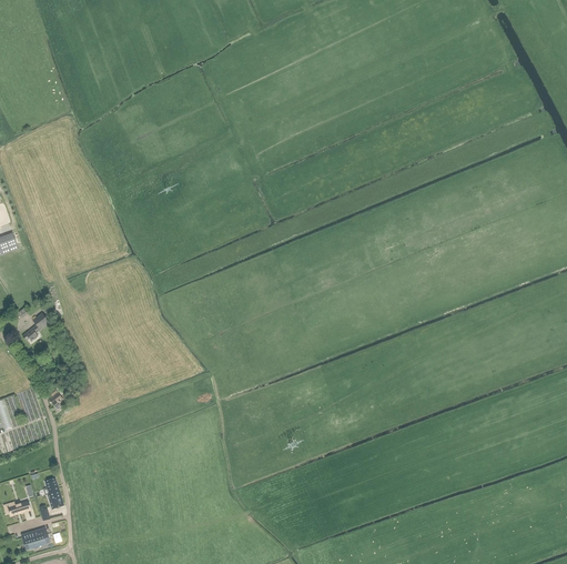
[(0,251),(17,245),(11,229),(0,233),(0,251)]
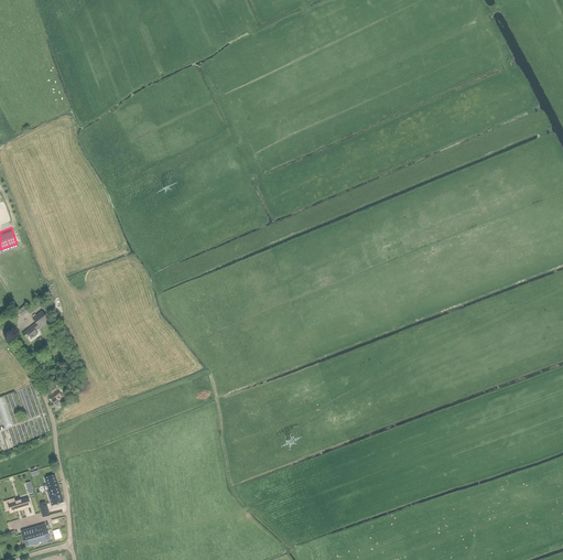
[(14,308),(17,311),(20,309),(21,311),(26,307),(23,302),(14,308)]
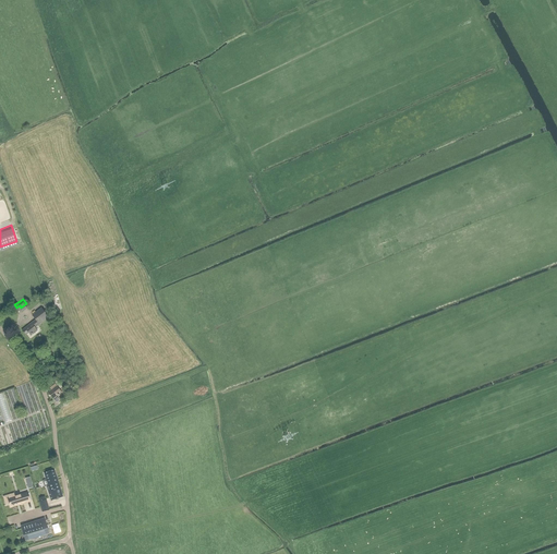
[(32,312),(35,315),(21,326),(25,332),(27,328),(29,332),(36,326),(35,324),(48,313),(40,304),(32,312)]
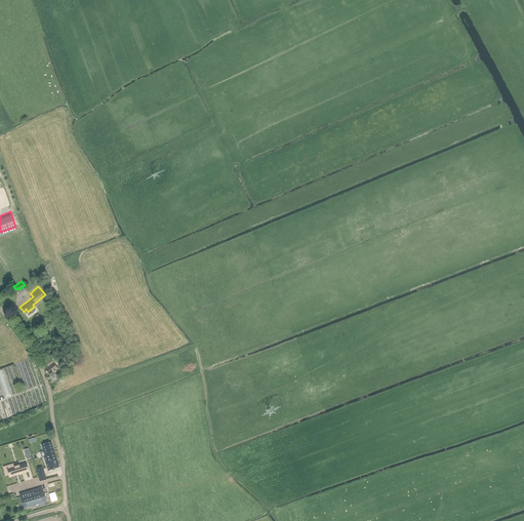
[(50,356),(50,355),(46,358),(47,359),(46,360),(47,362),(44,365),(51,374),(54,372),(52,369),(57,365),(54,362),(57,360),(52,354),(50,356)]
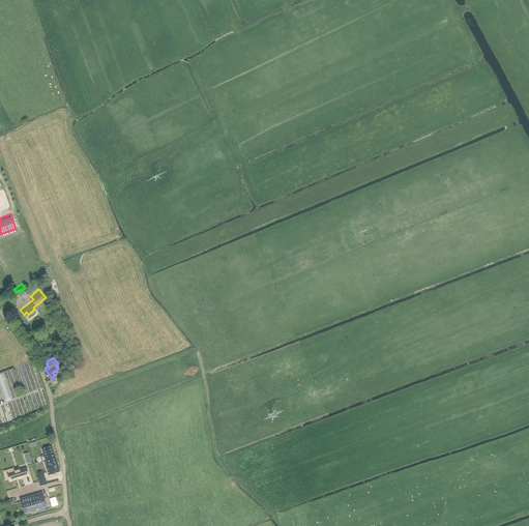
[(51,442),(41,445),(42,451),(42,453),(45,458),(43,458),(48,471),(59,468),(51,442)]
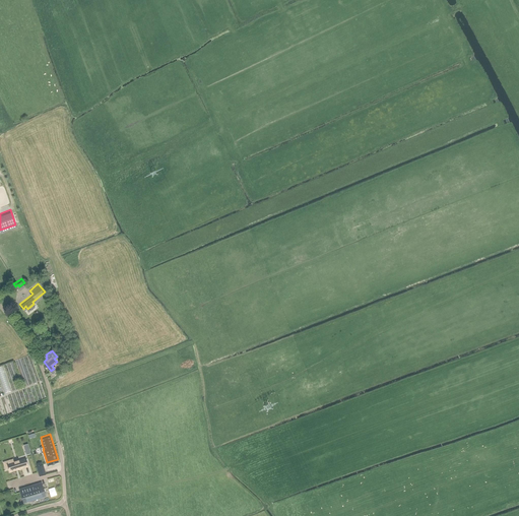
[(14,461),(9,463),(11,469),(17,467),(19,466),(19,467),(23,466),(22,465),(29,463),(27,455),(14,460),(14,461)]
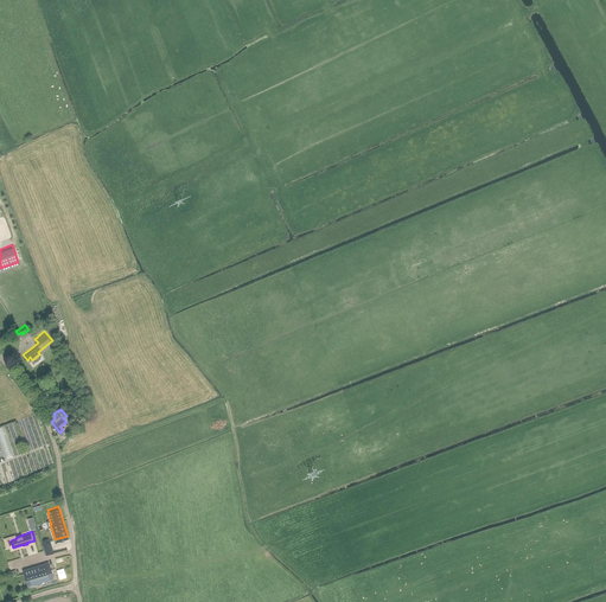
[(26,582),(52,575),(48,561),(23,568),(26,582)]
